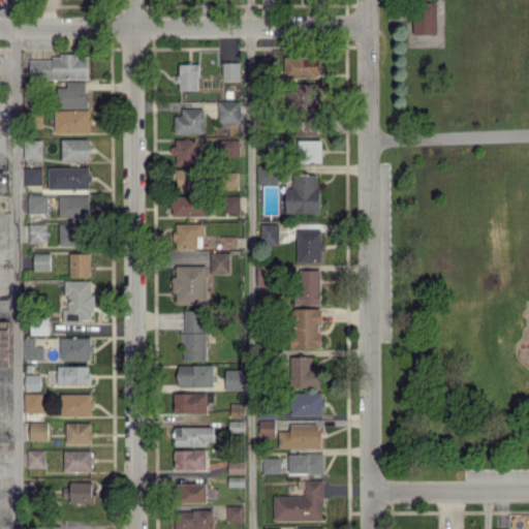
[(413,33),(436,33),(435,2),(412,3),(413,33)]
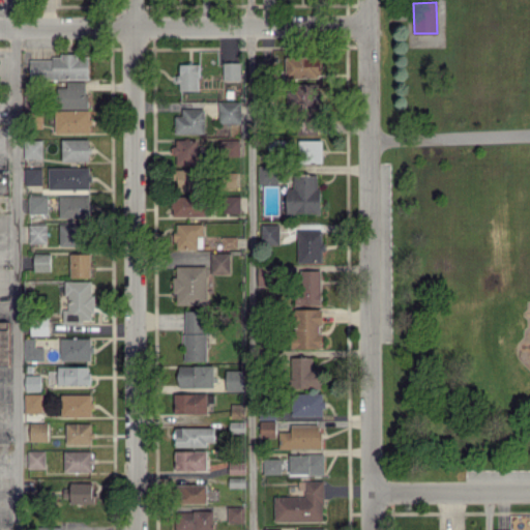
[(30,57),(30,79),(89,78),(88,56),(30,57)]
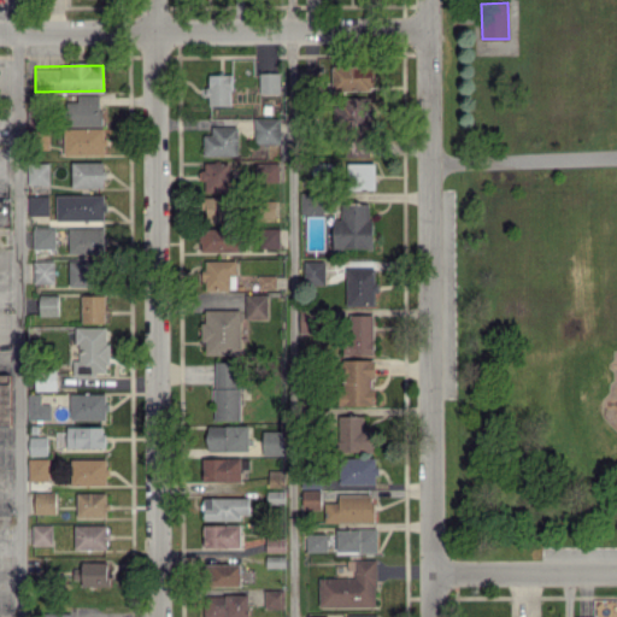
[(333,90),(374,89),(374,66),(333,66),(333,90)]
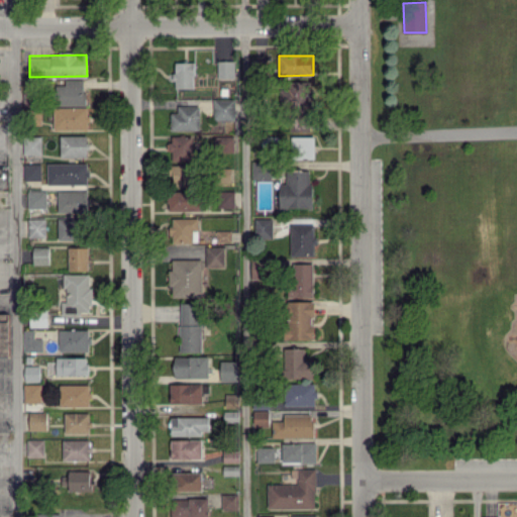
[(234,61),(217,61),(217,78),(234,78),(234,61)]
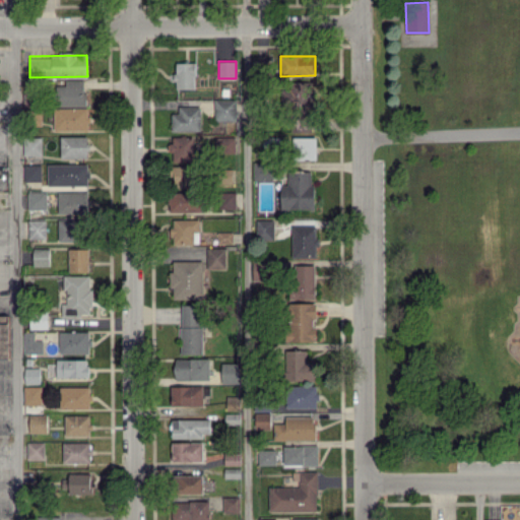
[(176,62),(176,88),(195,88),(195,62),(176,62)]
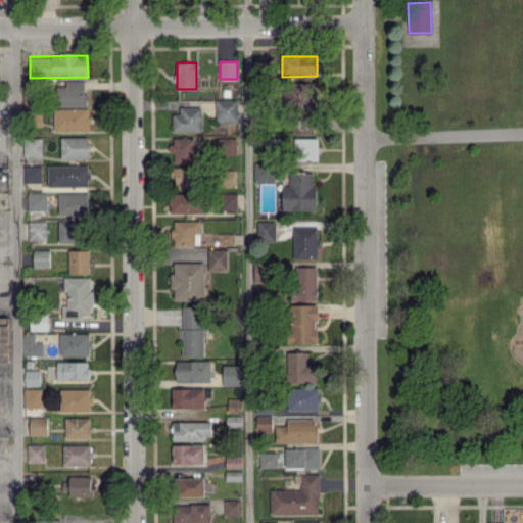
[(86,80),(65,80),(65,86),(56,86),(56,107),(86,106),(86,80)]
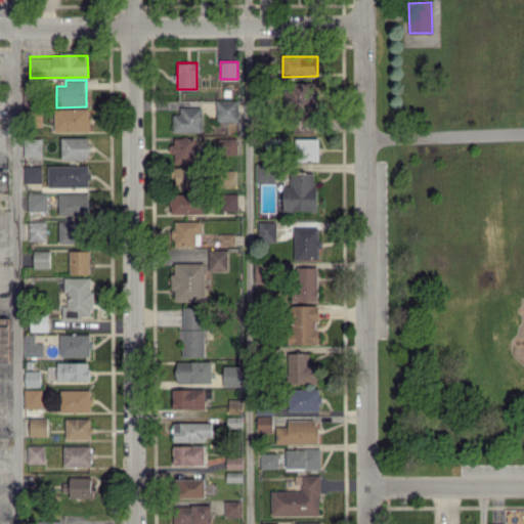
[(288,107),(312,106),(312,83),(287,84),(288,107)]
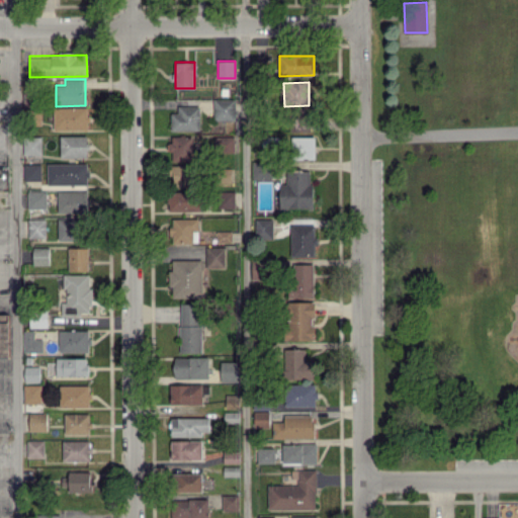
[(213,100),(213,118),(233,118),(234,101),(213,100)]
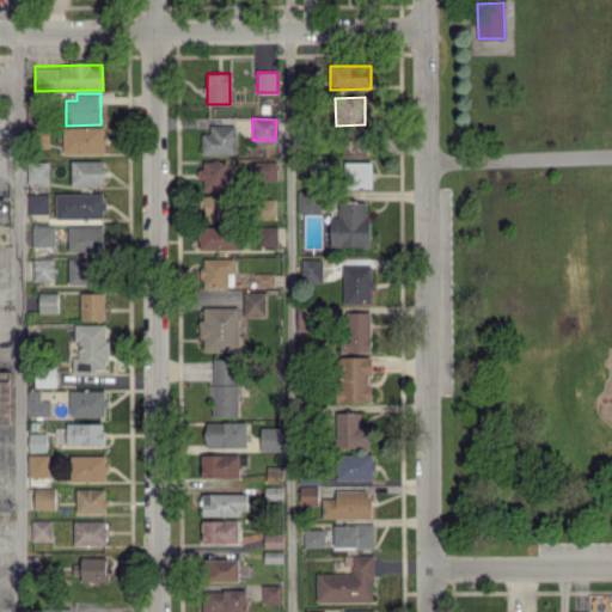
[(202,154),(237,154),(237,126),(210,126),(210,134),(202,134),(202,154)]
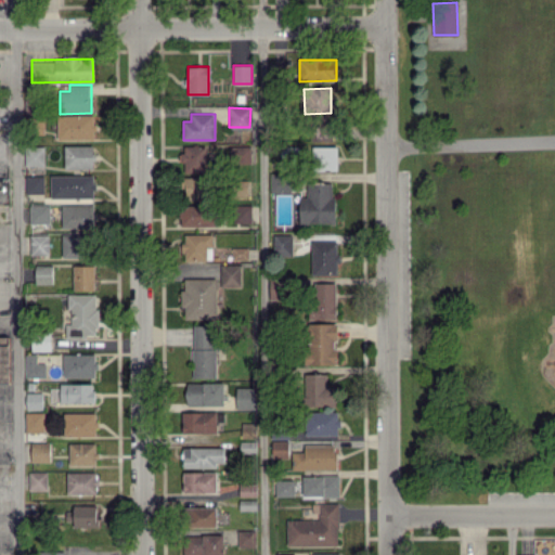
[(59,139),(94,140),(94,115),(59,115),(59,139)]
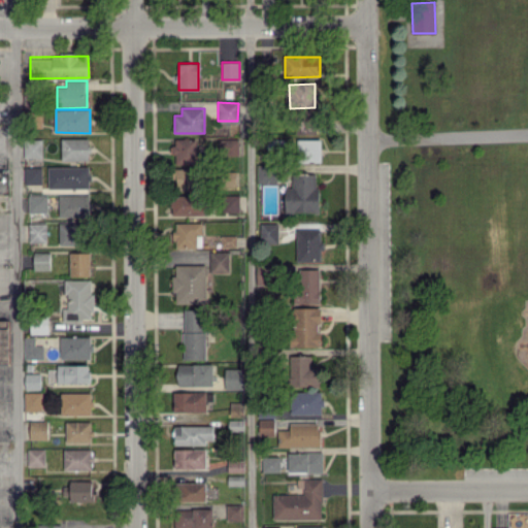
[(315,120),(295,120),(295,134),(315,134),(315,120)]
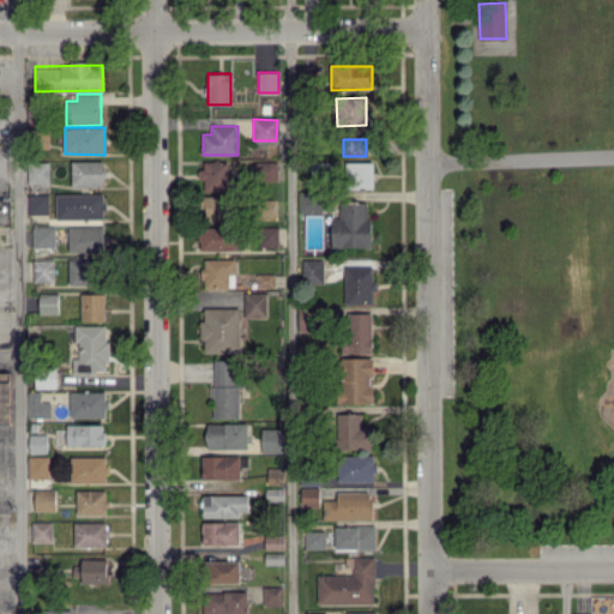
[(49,182),(49,161),(28,161),(28,184),(49,182)]
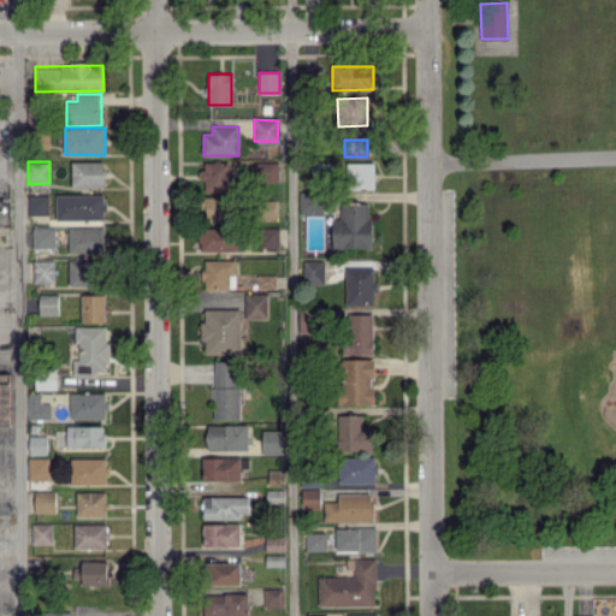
[(104,161),(71,161),(72,188),(104,187),(104,161)]
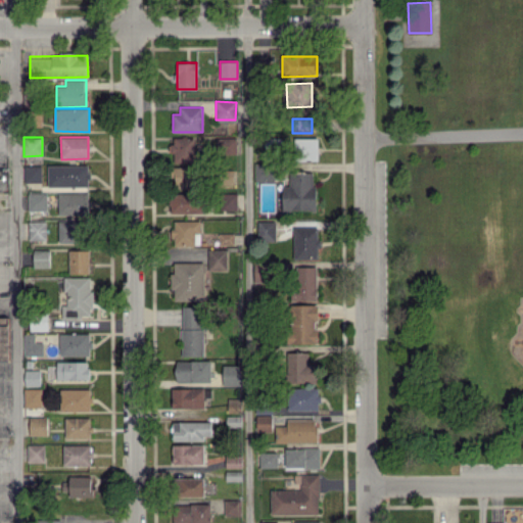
[(194,137),(172,138),(173,161),(194,160),(194,137)]
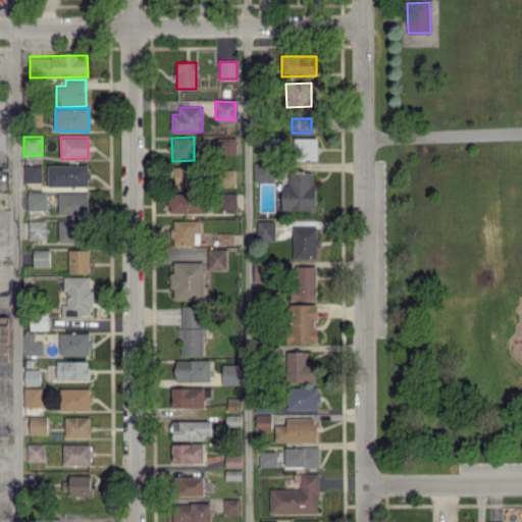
[(236,137),(216,138),(216,153),(236,152),(236,137)]
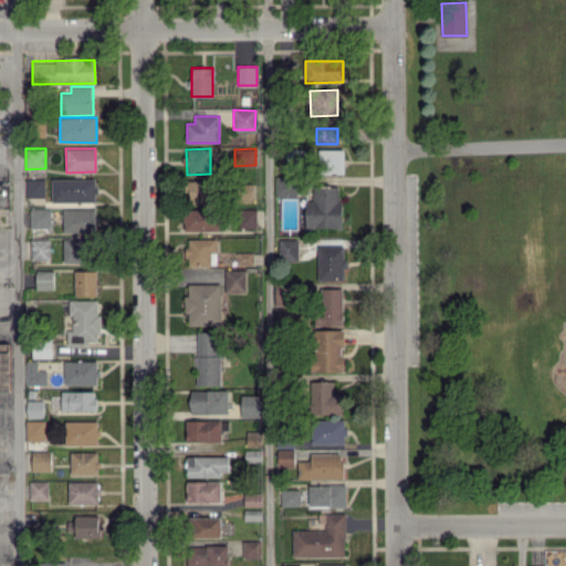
[(345,173),(344,148),(318,149),(318,173),(345,173)]
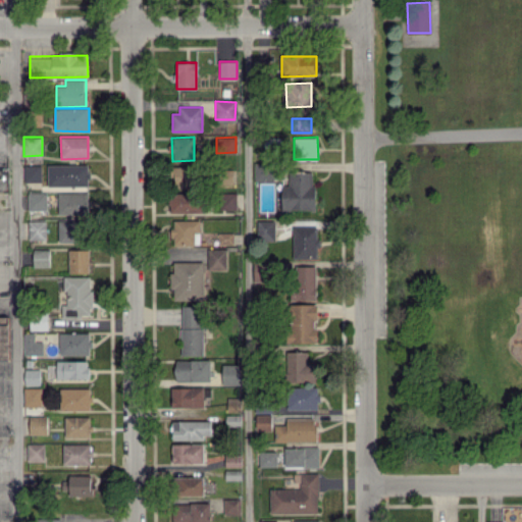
[(274,163),(255,162),(254,179),(273,180),(274,163)]
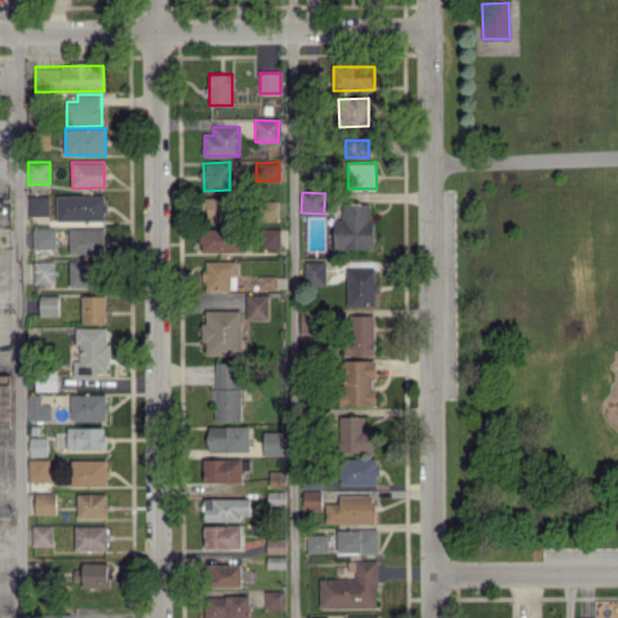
[(48,194),(29,196),(29,216),(50,215),(48,194)]
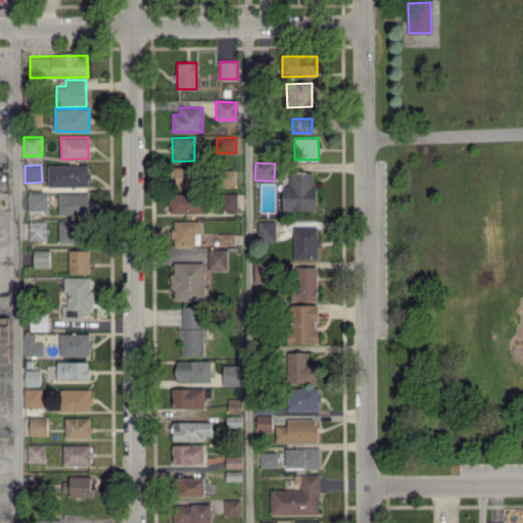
[(89,186),(89,164),(48,165),(48,187),(89,186)]
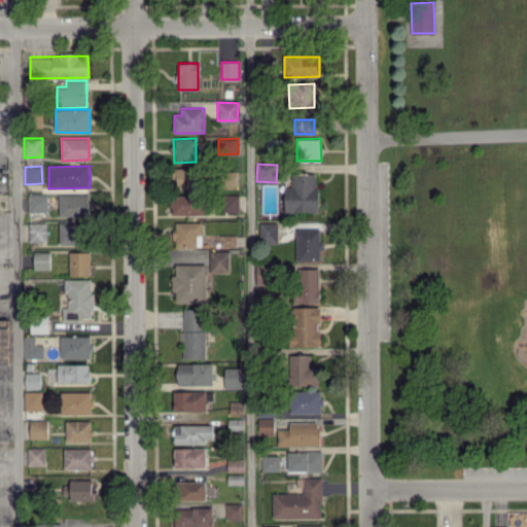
[(198,186),(197,167),(176,168),(176,187),(198,186)]
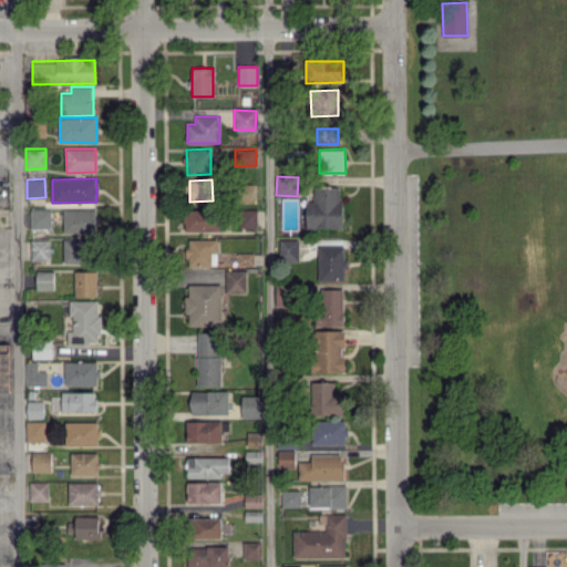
[(341,187),(313,187),(313,200),(306,202),(307,229),(342,228),(341,187)]
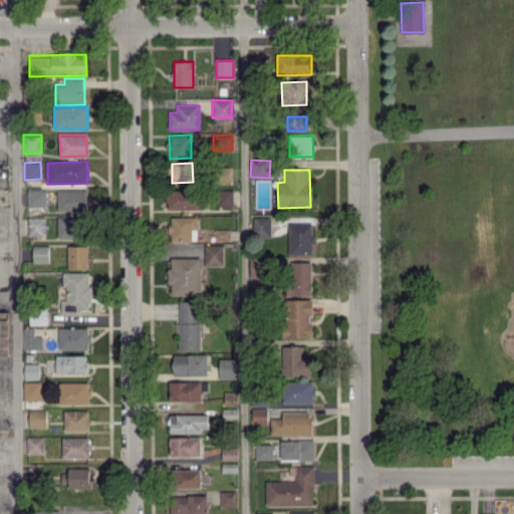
[(46,207),(46,189),(27,190),(27,207),(46,207)]
